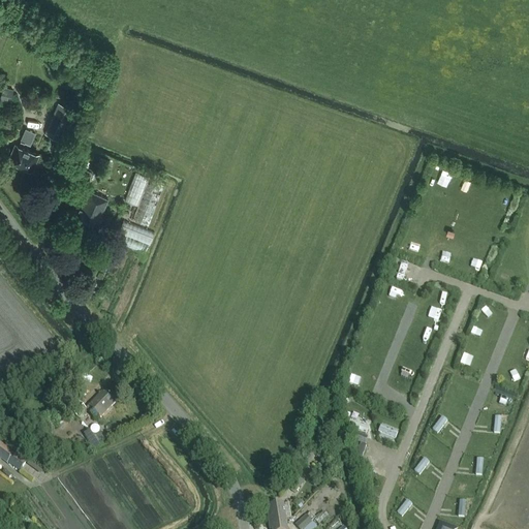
[(2,91),(0,100),(0,102),(9,104),(12,93),(2,91)]
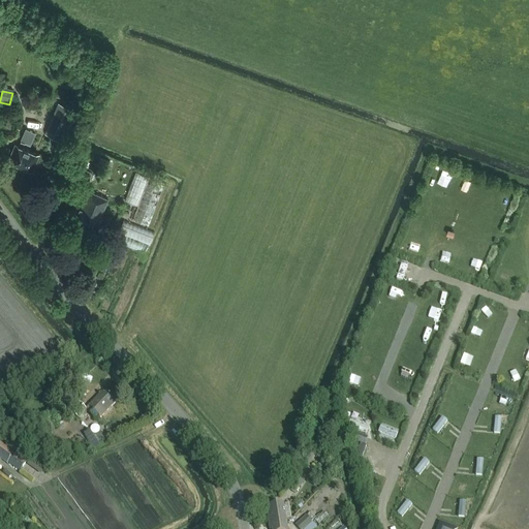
[(42,131),(54,136),(52,143),(64,148),(80,110),(56,99),(42,131)]
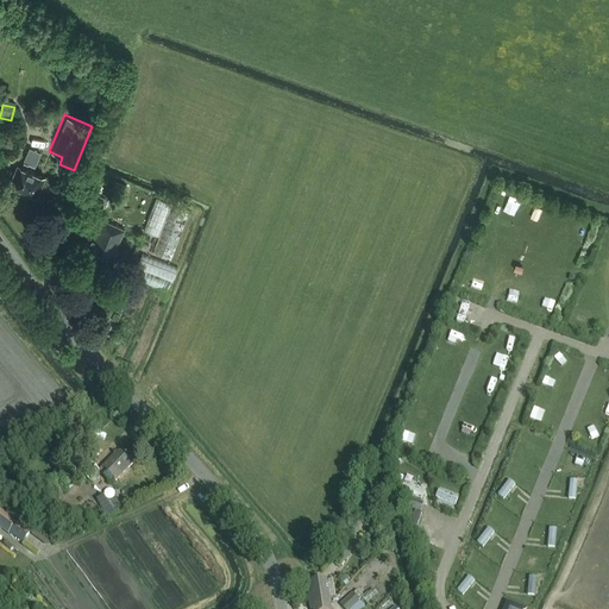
[(11,183),(23,189),(24,192),(27,193),(29,192),(38,195),(45,177),(30,171),(32,165),(35,167),(42,150),(31,146),(22,168),(18,165),(11,183)]
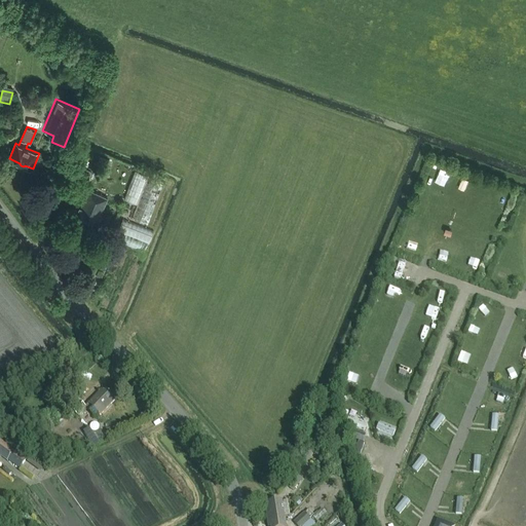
[(92,173),(80,166),(76,176),(88,182),(92,173)]
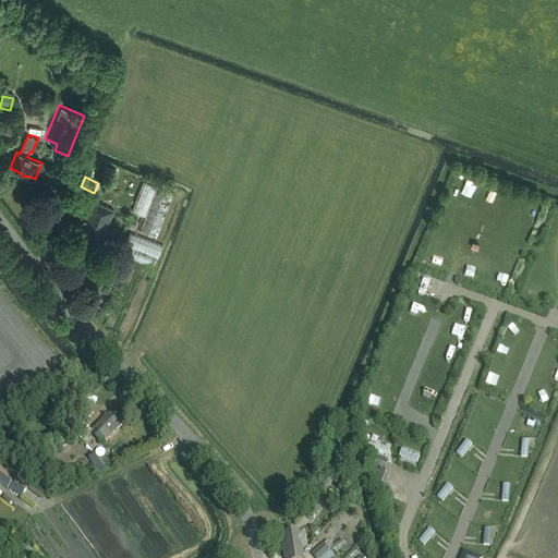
[(156,239),(174,193),(145,181),(132,211),(146,217),(140,232),(156,239)]
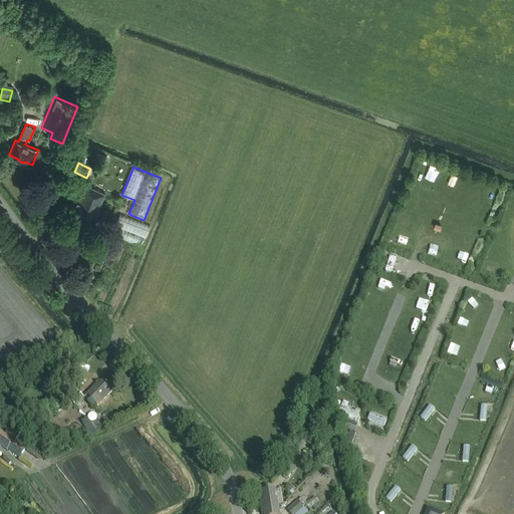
[(78,203),(73,215),(93,224),(98,212),(97,212),(105,194),(87,186),(79,204),(78,203)]
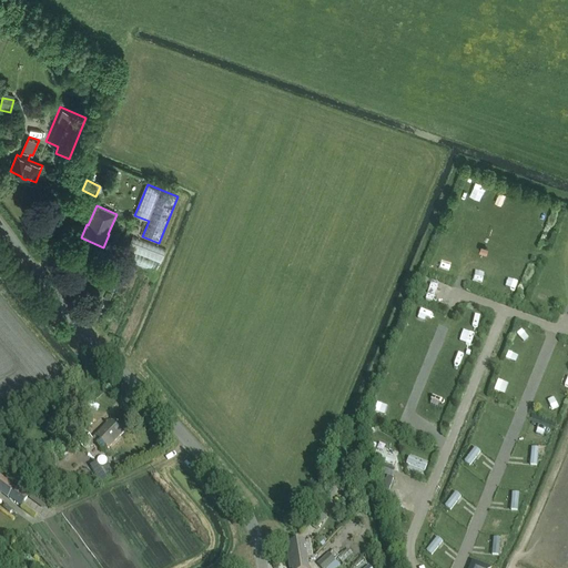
[(168,250),(133,237),(129,251),(162,264),(168,250)]
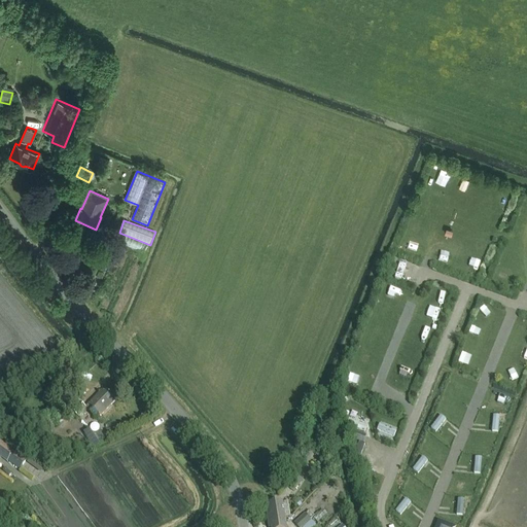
[(407,265),(400,262),(395,278),(401,280),(407,265)]
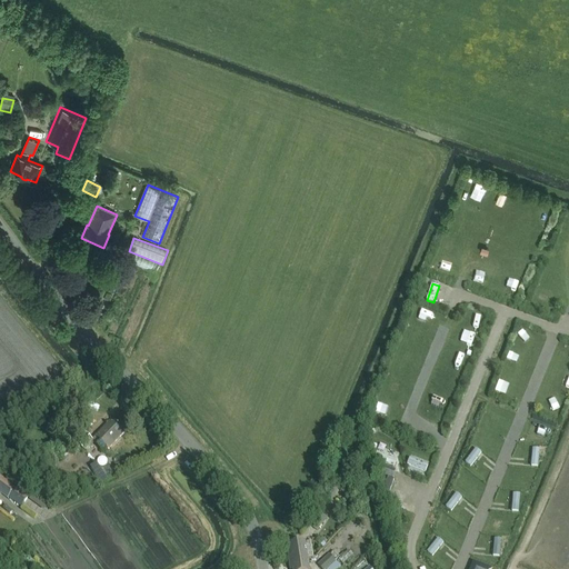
[(470,331),(480,333),(485,313),(475,311),(470,331)]
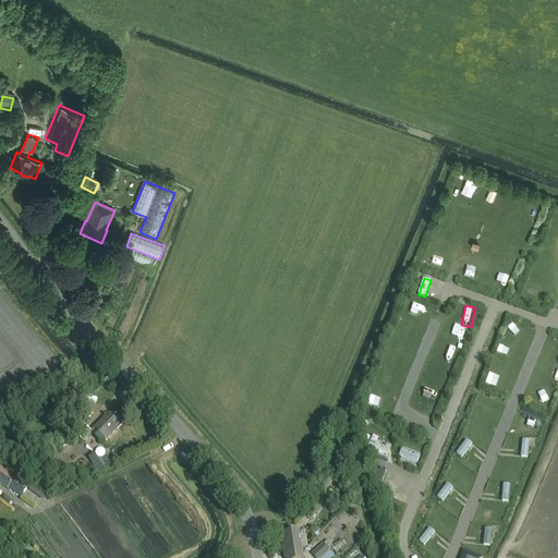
[(80,393),(63,408),(70,415),(86,401),(80,393)]
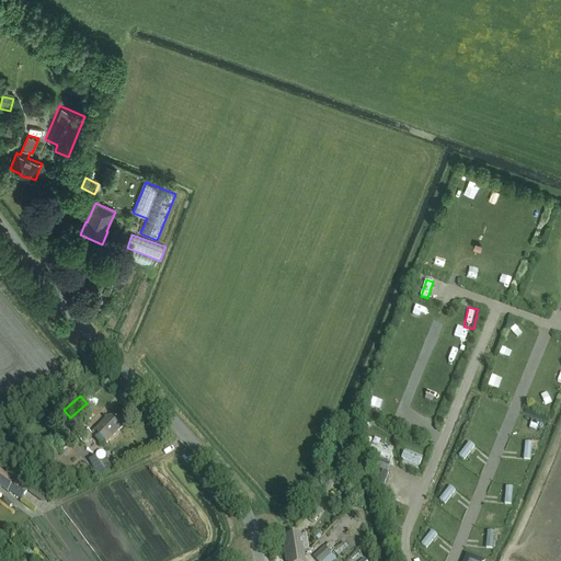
[(124,427),(113,418),(112,420),(109,416),(94,432),(107,445),(124,427)]
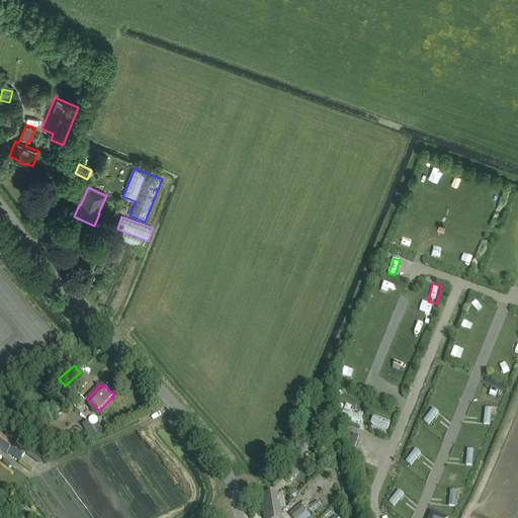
[(84,402),(79,396),(71,405),(76,410),(84,402)]
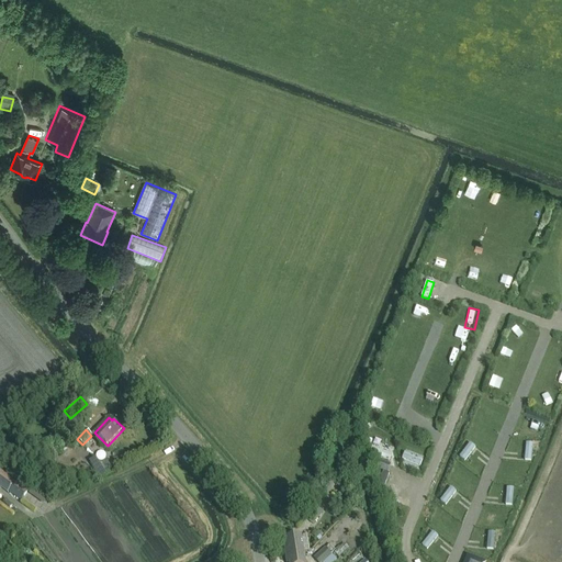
[(471,445),(460,458),(465,462),(475,448),(471,445)]
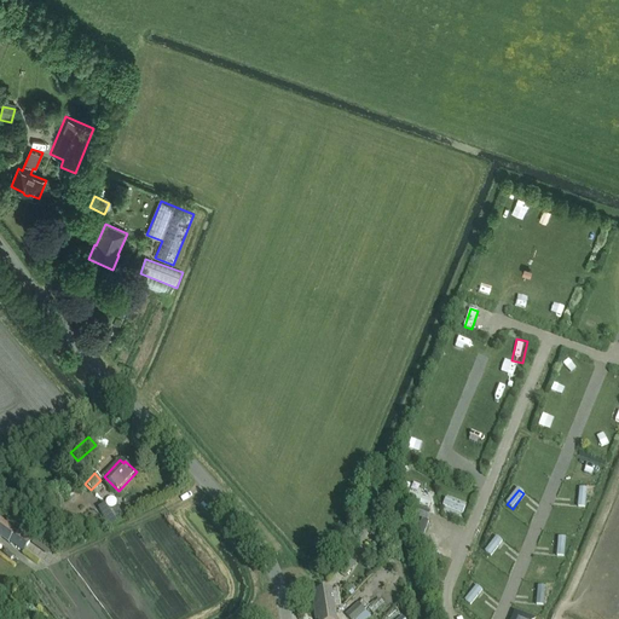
[(410,493),(408,499),(429,509),(432,502),(410,493)]
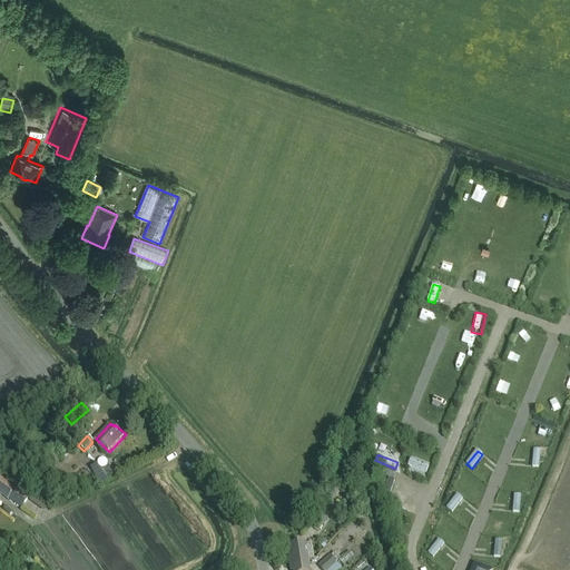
[(411,460),(409,467),(426,473),(429,468),(411,460)]
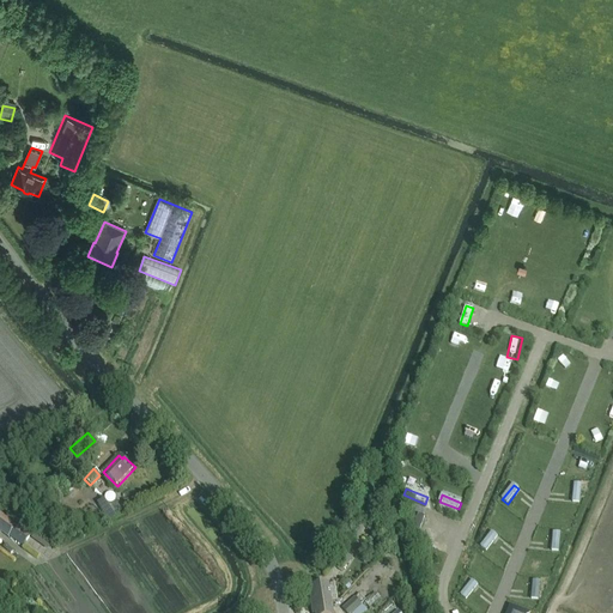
[(414,503),(411,511),(423,516),(426,508),(414,503)]
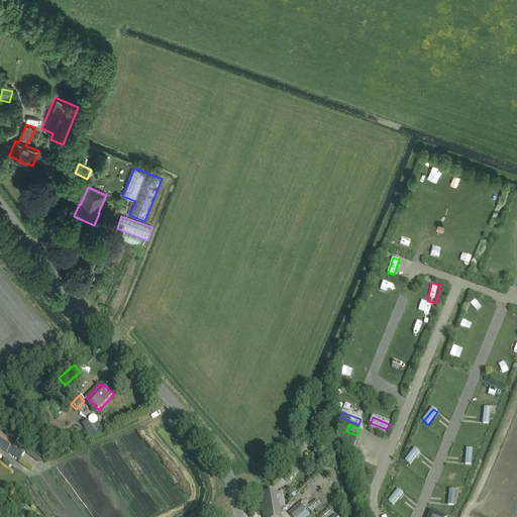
[(26,452),(0,433),(0,448),(7,454),(9,452),(20,460),(26,452)]
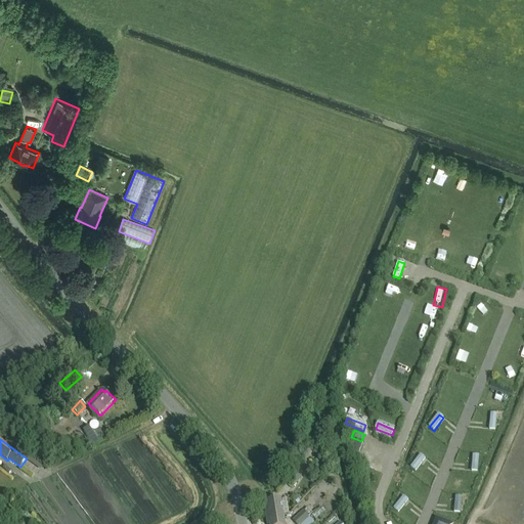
[(356,461),(363,443),(357,440),(350,459),(356,461)]
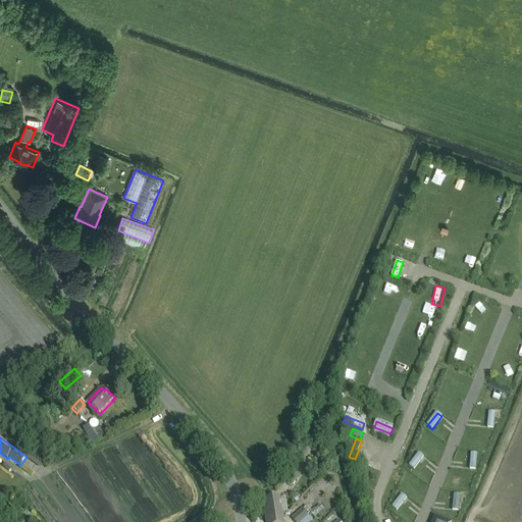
[(315,452),(311,458),(318,463),(321,458),(326,461),(328,458),(323,455),(325,452),(310,441),(307,447),(315,452)]
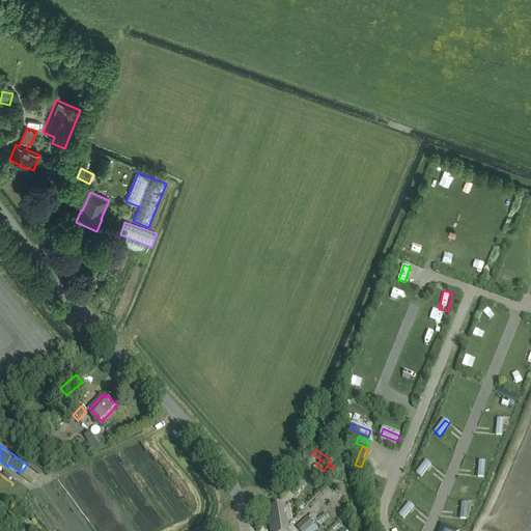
[(426,462),(416,474),(421,478),(430,465),(426,462)]
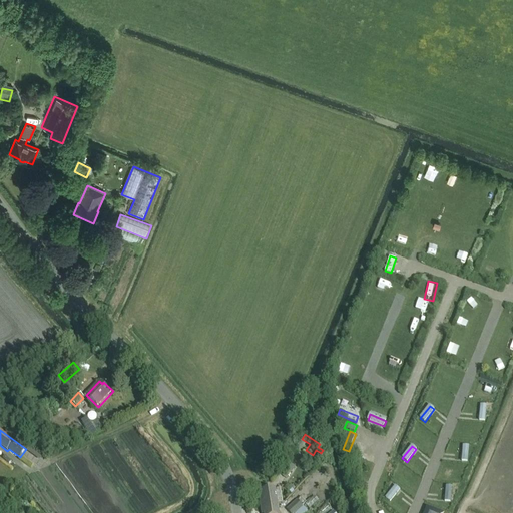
[(6,457),(3,459),(9,465),(12,463),(6,457)]
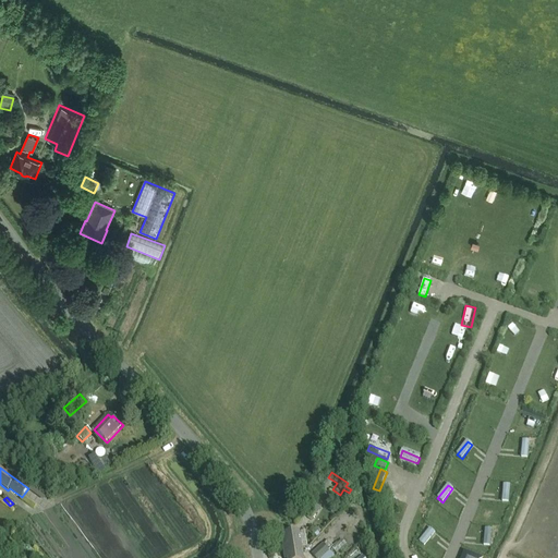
[(313,520),(320,509),(313,504),(305,514),(313,520)]
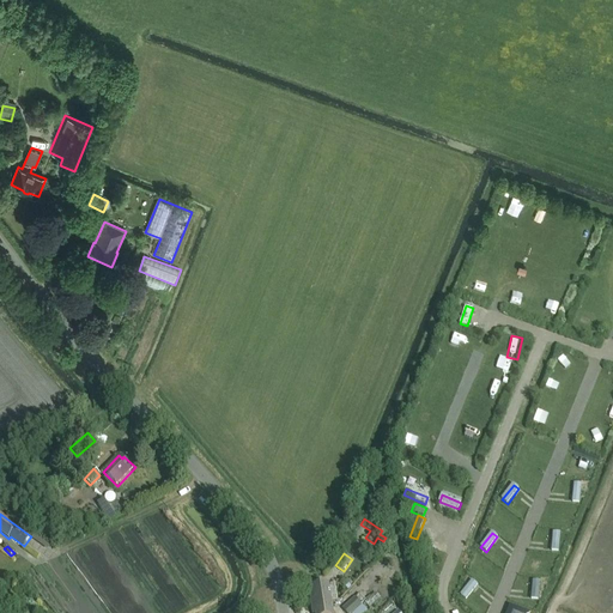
[(345,582),(341,584),(347,592),(351,588),(350,587),(352,584),(347,580),(345,582)]
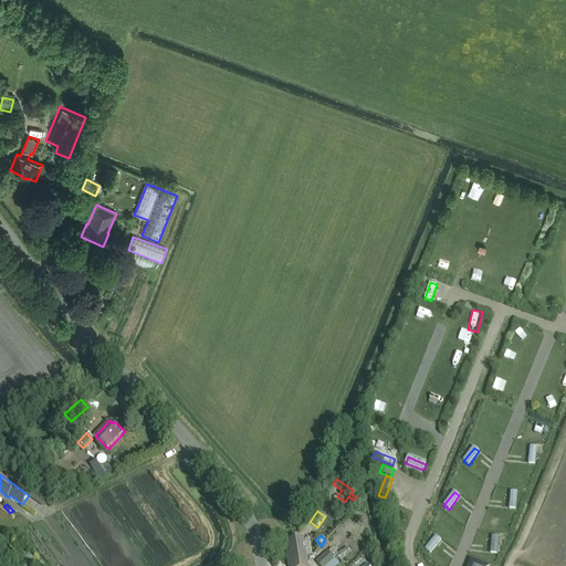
[(426,549),(430,554),(441,541),(437,536),(426,549)]
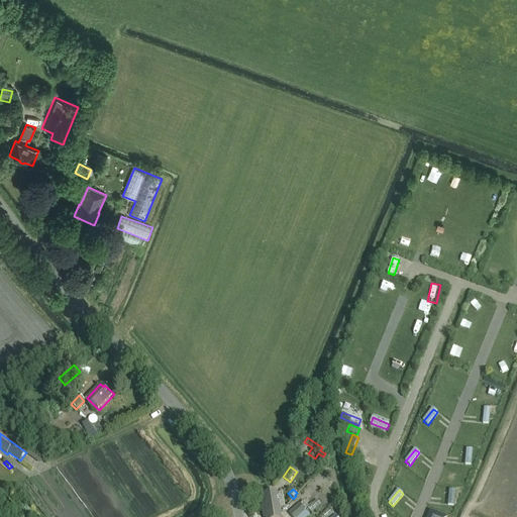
[(263,508),(263,511),(280,508),(278,494),(263,496),(264,501),(262,502),(263,508)]
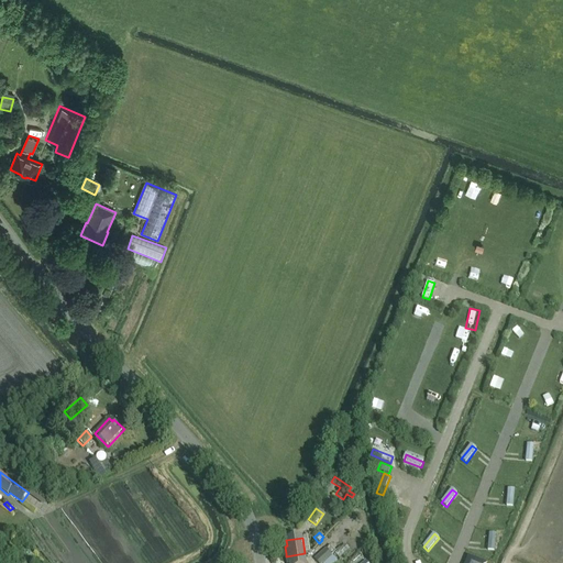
[(327,549),(316,560),(319,562),(326,562),(339,550),(333,544),(328,550),(327,549)]
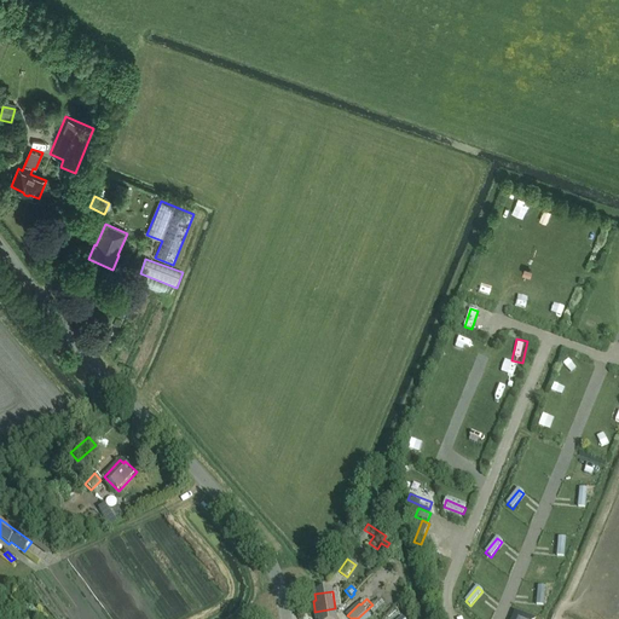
[(336,618),(335,608),(314,612),(316,614),(316,618),(336,618)]
